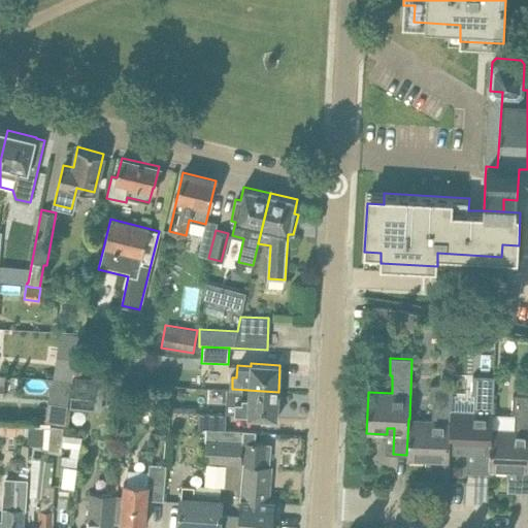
[(473,411),(452,410),(451,410),(449,452),(450,452),(468,453),(468,447),(476,447),(474,472),(490,473),(490,470),(489,470),(492,413),(494,377),(472,376),(471,395),(473,395),(473,411)]
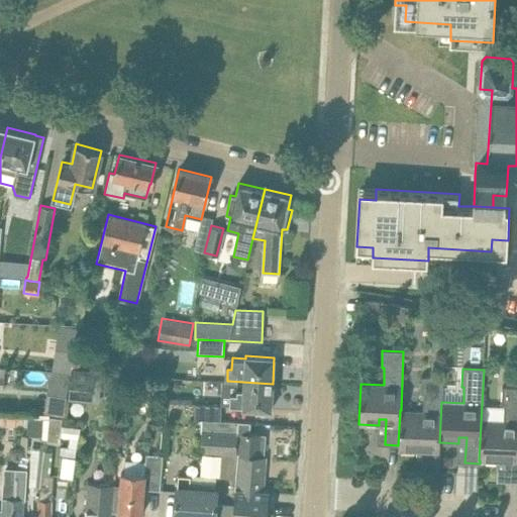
[(100,399),(100,376),(69,377),(70,399),(100,399)]
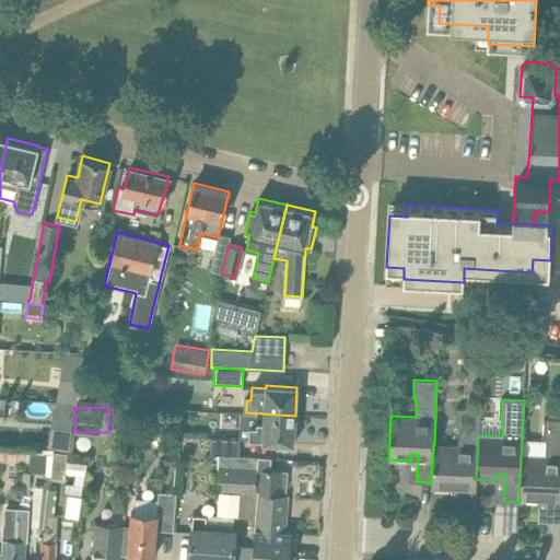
[(457,445),(434,444),(433,444),(431,482),(431,488),(453,489),(453,482),(461,482),(459,510),(475,511),(477,479),(476,479),(478,435),(479,435),(480,409),(455,408),(455,426),(458,427),(457,445)]
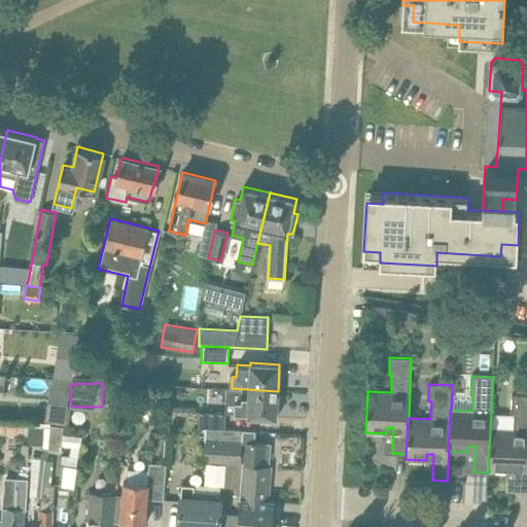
[(278,391),(232,388),(242,389),(242,400),(235,400),(234,413),(247,413),(247,416),(277,417),(278,391)]
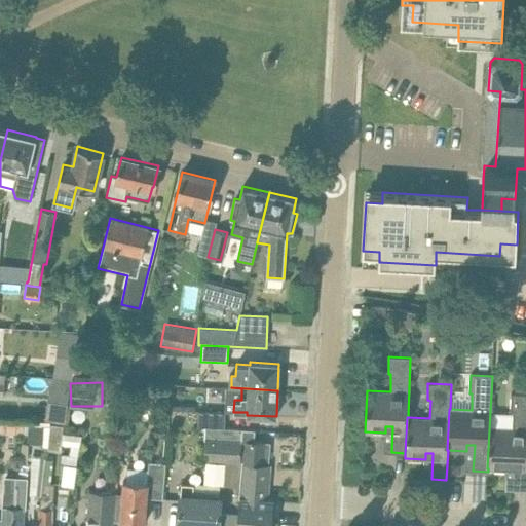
[(525,393),(510,393),(509,411),(490,411),(487,468),(488,468),(506,470),(508,462),(515,463),(514,489),(525,489),(525,393)]
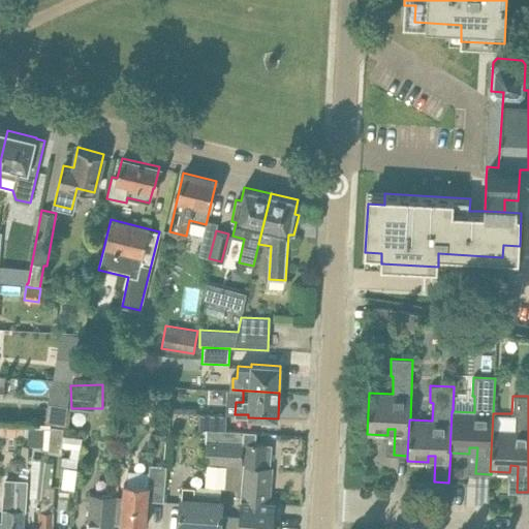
[(207,429),(243,431),(225,430),(226,414),(199,413),(198,429),(207,429)]
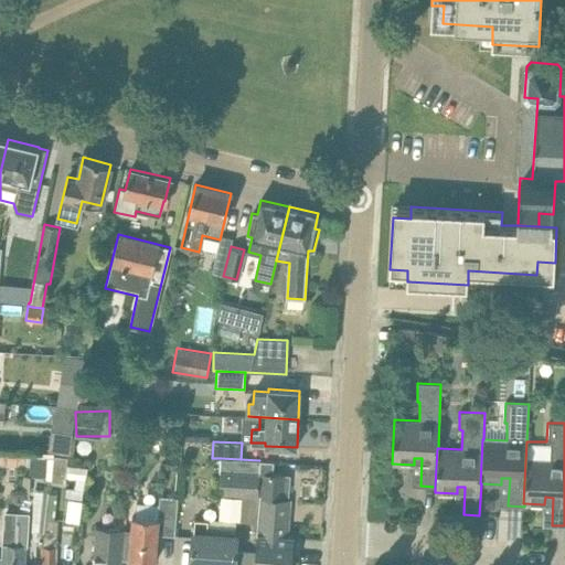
[(66,457),(54,454),(51,483),(66,486),(66,465),(65,464),(66,457)]
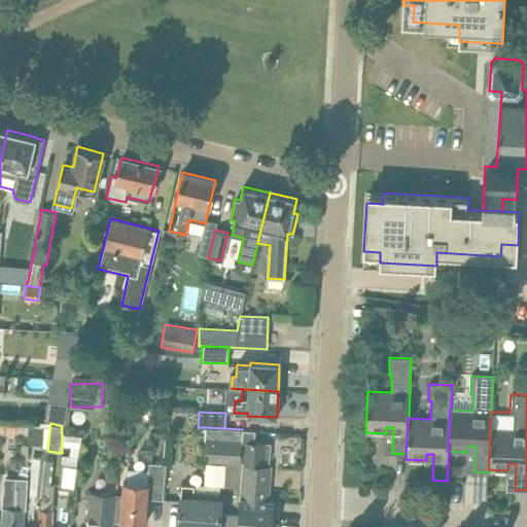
[(242,429),(206,427),(204,460),(225,461),(224,485),(240,487),(243,430),(242,430),(242,429)]
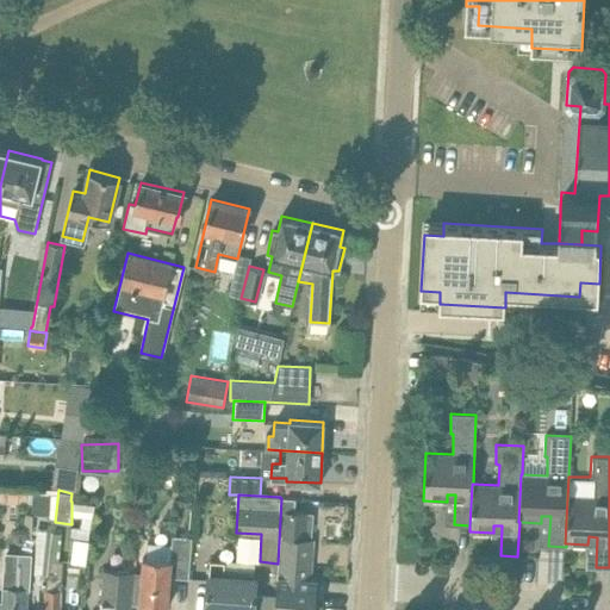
[(296,498),(281,498),(278,564),(279,564),(277,595),(275,595),(274,609),(312,609),(316,580),(310,579),(313,540),(306,539),(307,514),(294,512),(296,498)]
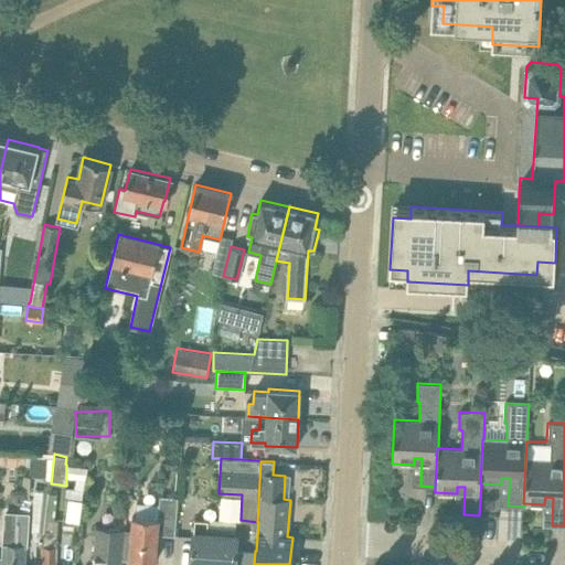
[(82,521),(85,465),(72,464),(71,490),(68,490),(66,520),(82,521)]
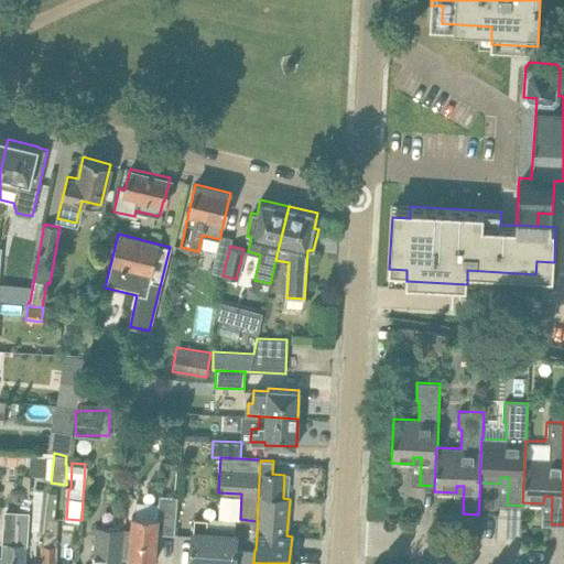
[(23,475),(21,492),(30,494),(31,476),(23,475)]
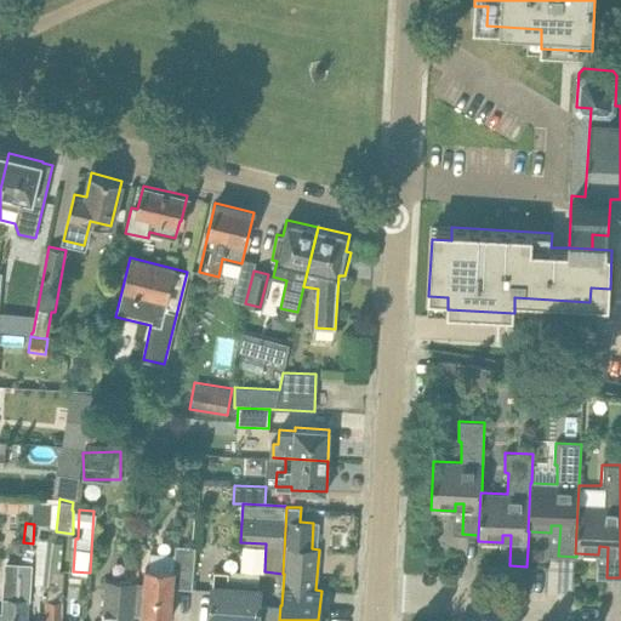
[(176,545),(175,562),(153,560),(153,568),(146,568),(144,581),(135,581),(131,620),(132,620),(134,615),(171,617),(174,587),(192,588),(193,576),(195,547),(176,545)]
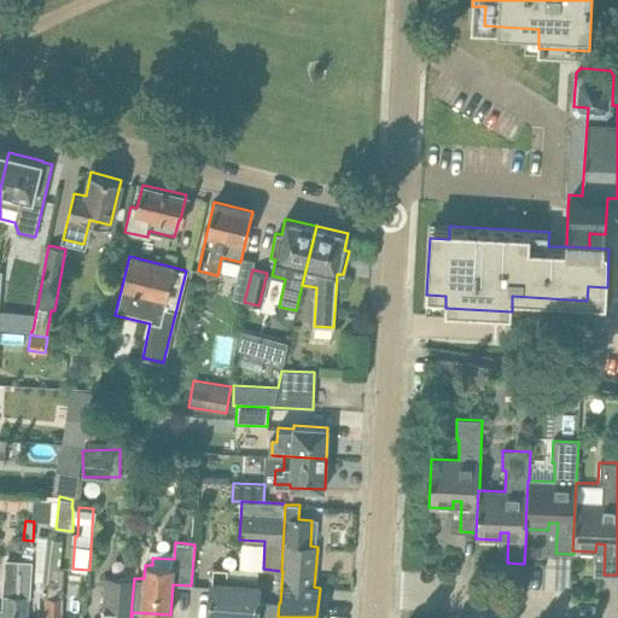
[(15,617),(17,594),(18,560),(4,560),(1,594),(5,594),(3,617),(15,617)]
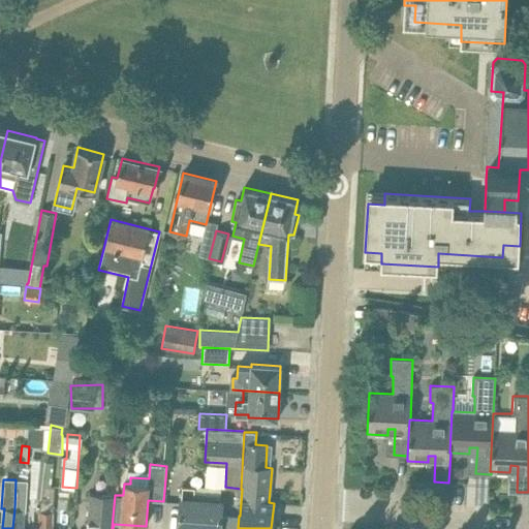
[(18,479),(18,480),(14,508),(12,528),(23,528),(26,480),(18,479)]
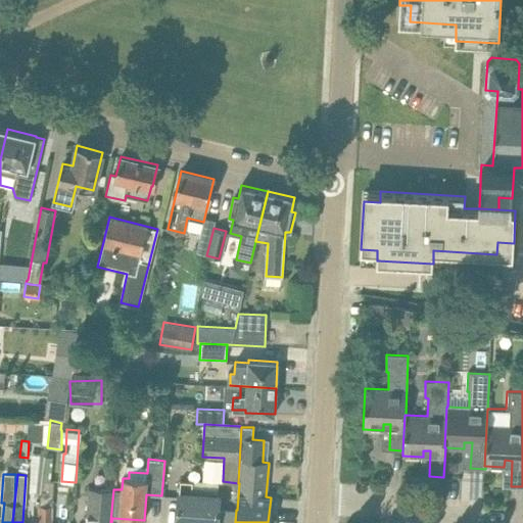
[(50,522),(53,480),(44,480),(39,522),(50,522)]
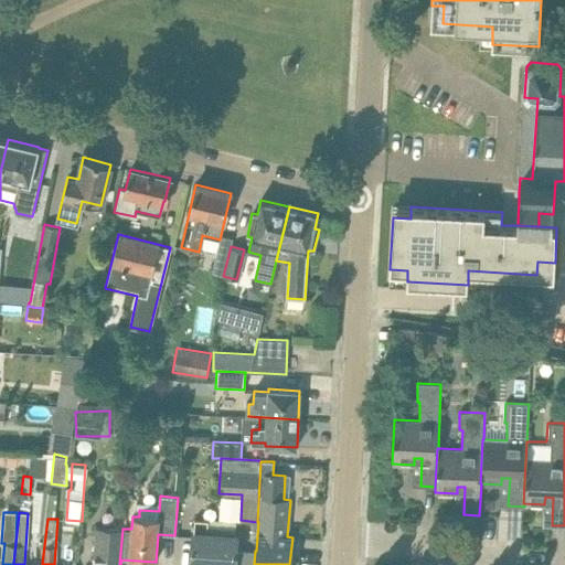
[(193,532),(192,543),(191,564),(195,564),(254,564),(255,551),(236,550),(237,535),(208,533),(209,520),(194,519),(193,532)]
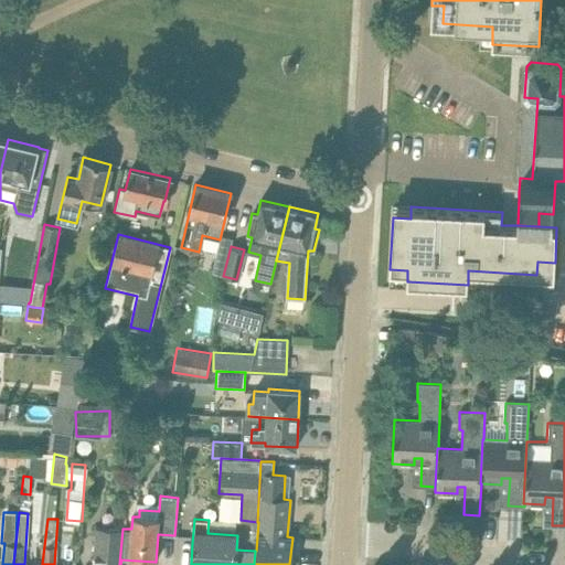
[(119,564),(123,529),(96,528),(93,564),(119,564)]
